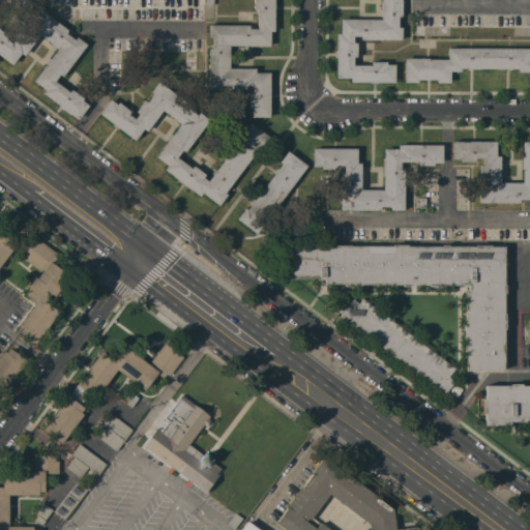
[(274,0),(274,31),(270,31),(270,46),(230,46),(229,68),(256,68),(256,72),(270,72),(269,117),(252,117),(252,108),(249,108),(249,93),(253,93),(253,85),(246,85),(246,88),(232,88),(232,85),(221,85),(221,88),(208,88),(208,48),(212,48),(212,37),(209,37),(209,25),(249,25),(249,28),(257,28),(257,9),(254,9),(254,0),(274,0)]
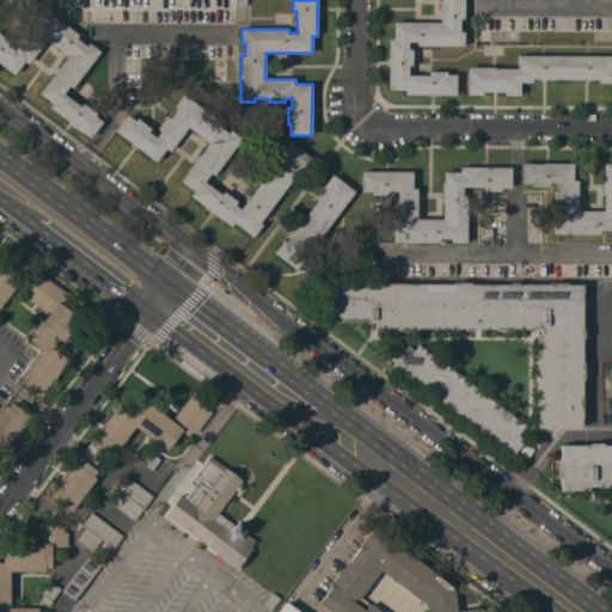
[(404,95),(404,90),(387,90),(389,66),(387,66),(387,59),(389,59),(389,38),(393,38),(393,22),(440,22),(440,18),(440,2),(440,0),(464,0),(464,18),(460,18),(459,31),(464,31),(464,46),(417,46),(417,41),(408,41),(408,49),(412,49),(412,66),(408,66),(408,75),(429,75),(429,71),(446,71),(446,74),(456,74),(456,95),(404,95)]
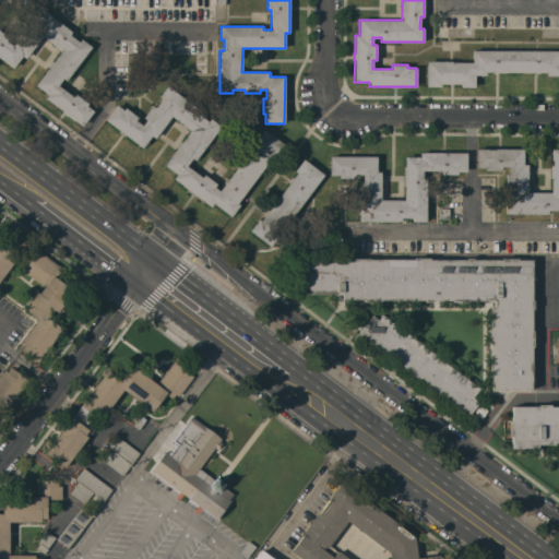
[(72,32),(70,35),(79,42),(81,38),(91,46),(66,81),(62,79),(58,85),(73,97),(75,94),(87,104),(86,106),(93,111),(82,126),(74,120),(61,111),(62,110),(45,98),(47,94),(35,85),(61,51),(54,46),(54,45),(43,36),(25,58),(22,56),(13,68),(0,58),(0,31),(8,37),(6,40),(13,46),(18,39),(14,37),(23,26),(26,28),(33,19),(30,16),(38,6),(72,32)]
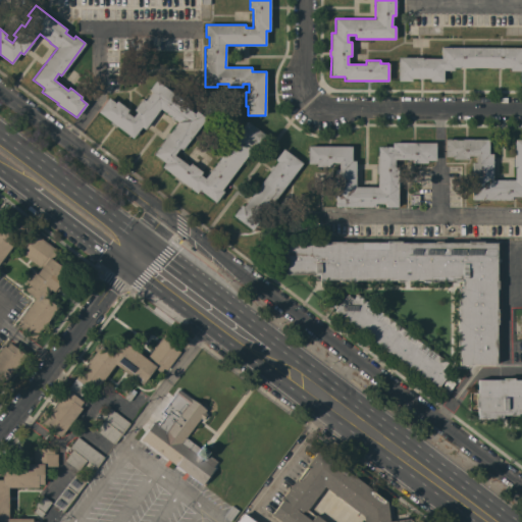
[(521,47),(521,82),(520,82),(520,70),(510,70),(510,67),(504,67),(504,68),(489,68),(489,67),(473,67),(460,67),(454,67),(454,70),(444,70),(444,82),(429,82),(429,79),(412,79),(411,81),(398,81),(398,57),(422,57),(422,58),(440,58),(441,47),(521,47)]
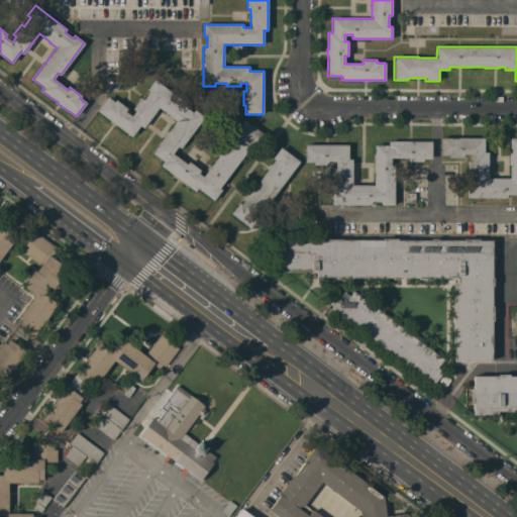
[(197,188),(195,191),(161,165),(164,162),(151,152),(176,121),(159,107),(143,128),(139,125),(131,136),(97,110),(107,97),(114,102),(115,100),(127,108),(125,111),(131,116),(135,111),(132,108),(140,97),(143,99),(149,91),(147,89),(154,79),(186,103),(184,105),(192,112),(194,109),(204,117),(180,148),(178,146),(173,153),(187,164),(189,162),(200,170),(198,173),(203,177),(233,136),(232,135),(244,119),(263,134),(252,147),(250,145),(219,188),(221,190),(213,200),(197,188)]
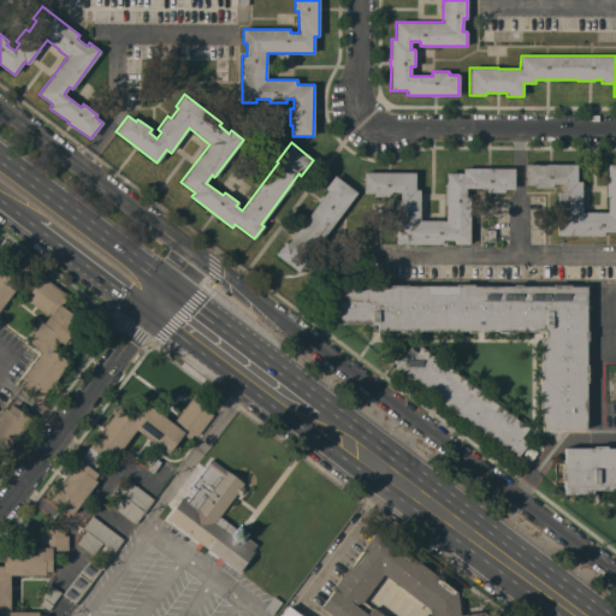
[(615,165),(615,232),(604,232),(604,236),(557,236),(557,191),(562,191),(562,184),(552,184),(552,188),(534,188),(534,185),(525,185),(525,164),(576,164),(576,182),(581,182),(581,212),(608,212),(608,196),(606,196),(606,176),(608,176),(608,165),(615,165)]
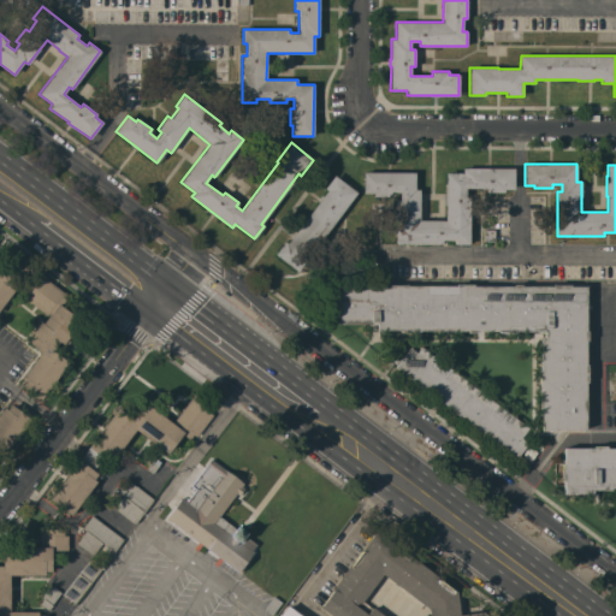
[(445,184),(445,173),(462,173),(462,169),(514,169),(514,189),(504,189),(504,193),(487,193),(487,188),(466,188),(466,199),(469,199),(469,244),(455,244),(455,241),(442,241),(442,244),(395,244),(395,230),(400,230),(400,217),(395,217),(396,200),(400,200),(400,193),(390,193),(390,196),(373,196),(373,193),(363,193),(363,172),(415,172),(415,189),(419,189),(419,220),(445,220),(445,184)]
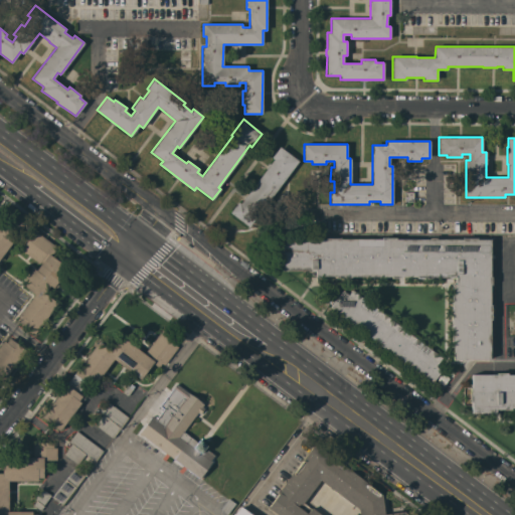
[(248,227),(229,212),(237,201),(240,203),(274,159),(272,157),(280,146),(298,161),(248,227)]
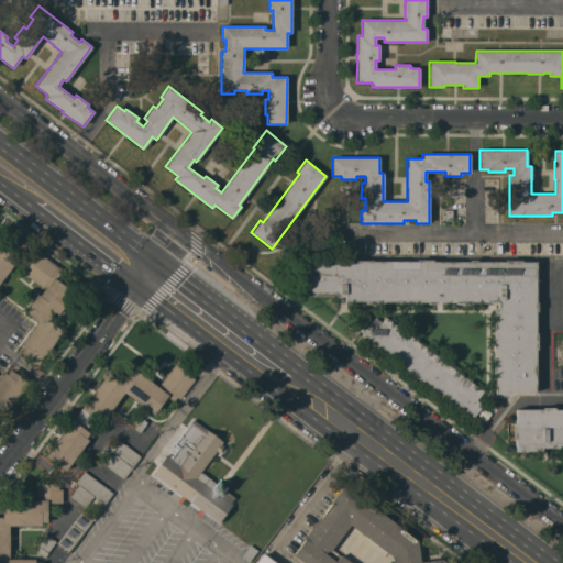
[(452,221),(442,221),(442,210),(451,210),(452,221)]
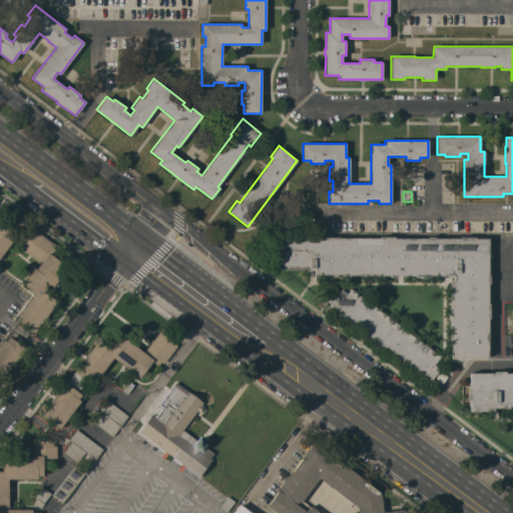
[(0,221),(17,234),(0,257),(0,221)]
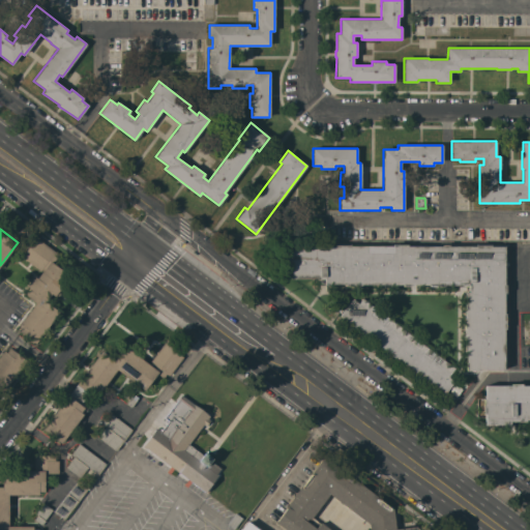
[(35,344),(19,330),(22,326),(19,324),(35,302),(24,294),(28,290),(25,288),(34,276),(36,278),(41,272),(21,257),(23,254),(19,251),(31,234),(59,255),(53,263),(69,276),(54,296),(51,294),(46,301),(59,312),(35,344)]
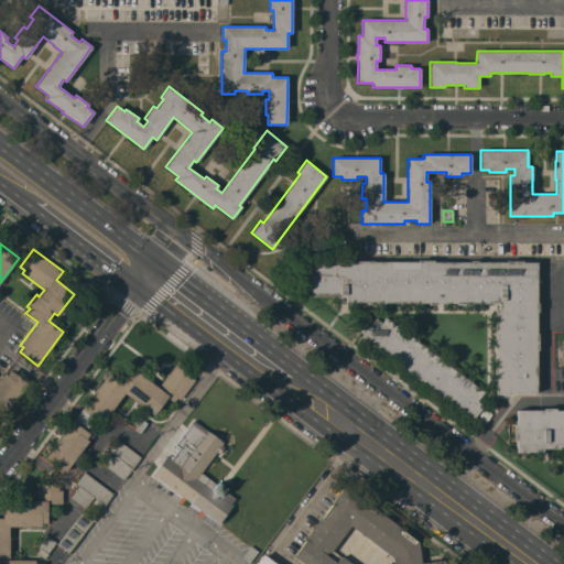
[(496,394),(496,380),(495,380),(495,349),(494,349),(494,334),(495,334),(496,311),(499,311),(499,303),(473,303),(473,304),(456,304),(456,303),(436,303),(436,304),(429,304),(429,303),(383,303),(368,303),(345,303),(345,296),(310,296),(310,288),(312,288),(312,280),(303,280),(303,261),(323,261),(323,260),(334,260),(334,261),(356,261),(372,261),(372,262),(416,262),(416,260),(433,260),(433,262),(470,262),(470,261),(477,261),(477,262),(506,262),(506,261),(522,261),(522,262),(537,262),(537,303),(538,303),(538,312),(537,312),(537,334),(538,334),(538,350),(537,350),(535,392),(509,392),(509,393),(499,393),(499,394),(496,394)]
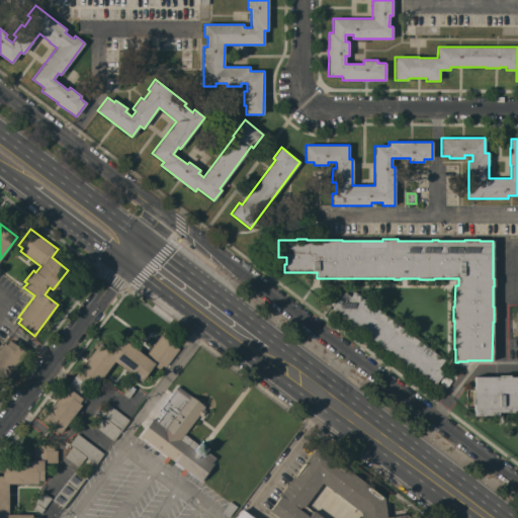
[(444,360),(438,368),(443,372),(433,386),(402,362),(402,361),(390,352),(389,352),(380,346),(381,346),(359,329),(358,329),(351,324),(351,323),(338,314),(332,309),(344,292),(350,296),(354,291),(444,360)]
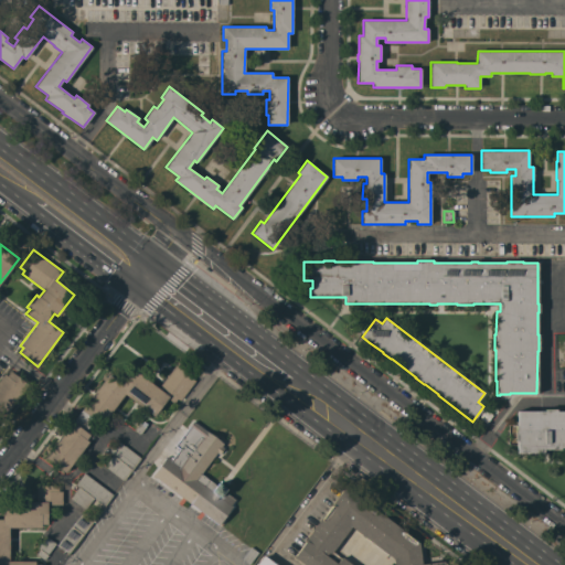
[(86,439),(88,441),(65,472),(45,457),(108,374),(121,384),(134,369),(159,388),(174,366),(194,382),(180,401),(178,398),(173,403),(168,398),(153,416),(125,394),(105,419),(102,417),(98,422),(94,418),(84,430),(89,435),(86,439)]
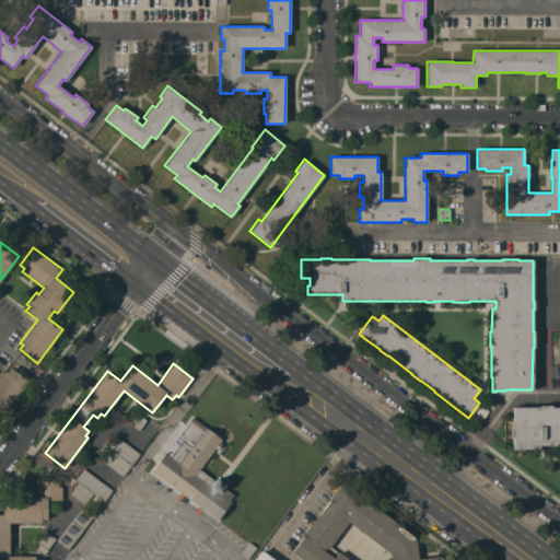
[(0,376),(4,371),(7,372),(10,368),(28,382),(2,415),(0,412),(0,376)]
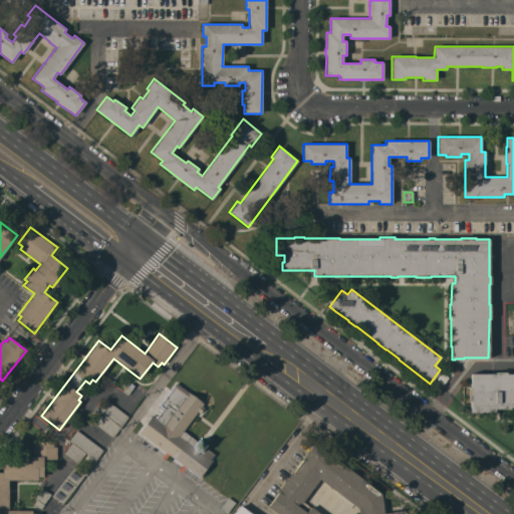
[(495,373),(495,372),(506,372),(506,374),(513,374),(513,407),(509,407),(509,409),(494,409),(494,412),(470,412),(471,402),(469,402),(469,388),(470,388),(471,373),(495,373)]
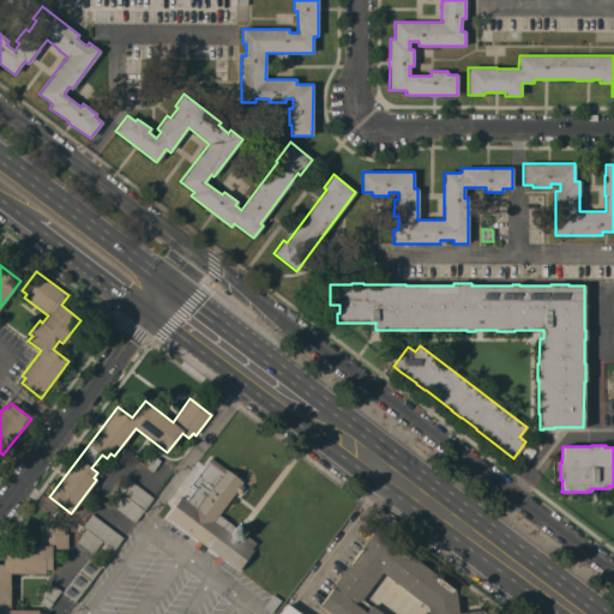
[(240,485),(244,487),(239,493),(235,492),(218,515),(235,528),(238,525),(246,531),(244,534),(256,543),(251,548),(253,549),(238,571),(169,518),(168,519),(166,517),(181,495),(186,499),(196,488),(191,485),(208,462),(206,462),(210,457),(242,482),(240,485)]
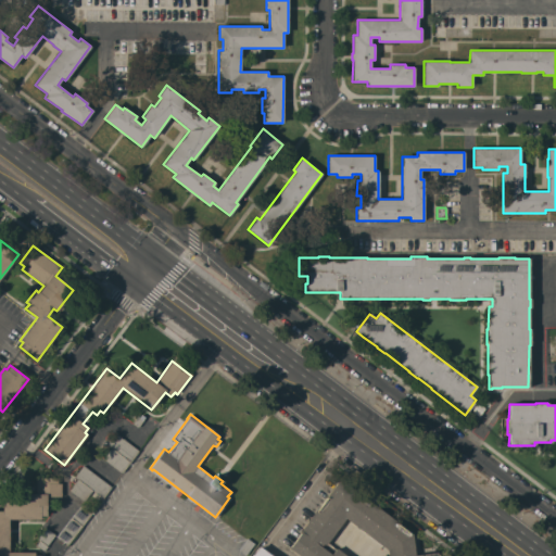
[(138,428),(133,424),(138,416),(143,420),(138,428)]
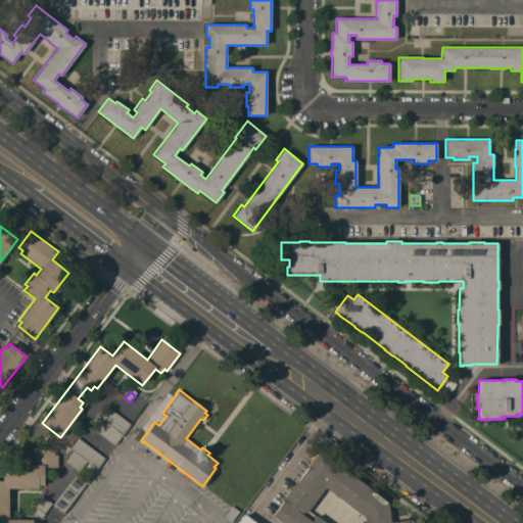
[(130,424),(114,445),(96,431),(104,421),(100,418),(108,407),(130,424)]
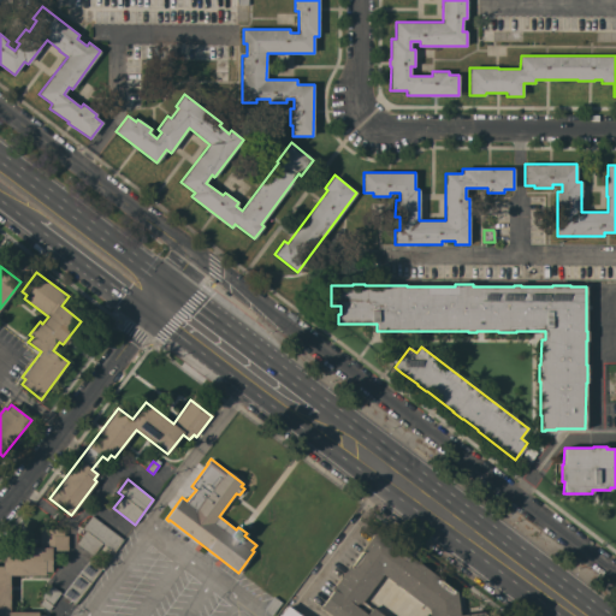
[(123,539),(113,552),(102,543),(93,556),(77,543),(86,531),(82,528),(92,515),(123,539)]
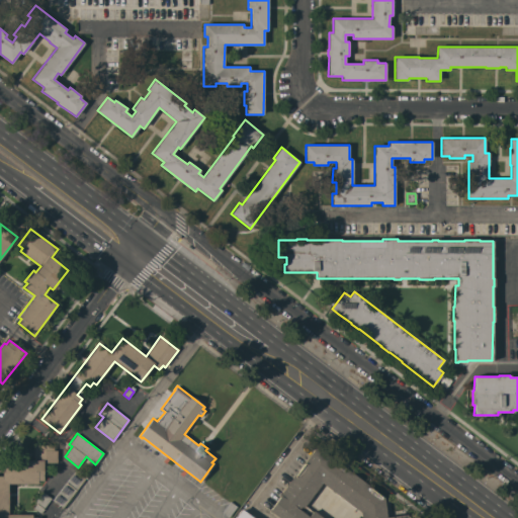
[(0,517),(0,476),(4,476),(4,460),(33,460),(33,445),(54,445),(54,450),(57,450),(57,462),(44,462),(44,481),(37,481),(37,484),(8,484),(8,514),(32,514),(32,517),(0,517)]
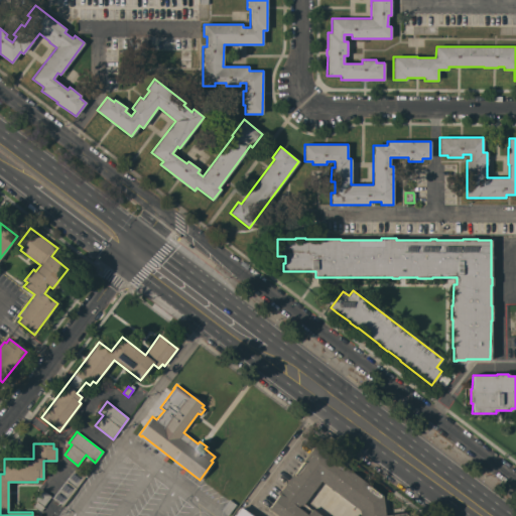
[(278,515),(269,509),(280,493),(279,493),(315,444),(382,495),(385,515),(405,512),(410,515),(278,515)]
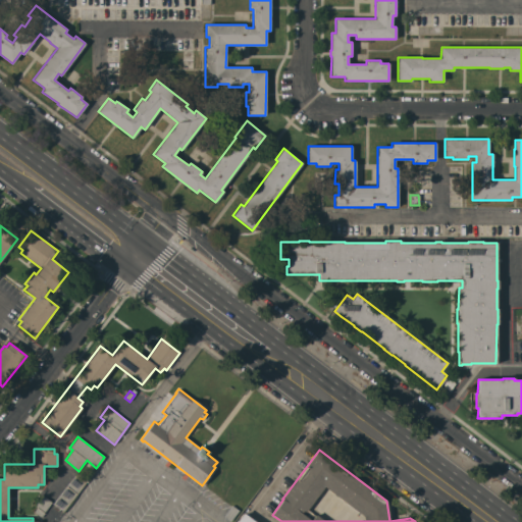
[(76,472),(87,480),(63,512),(52,504),(76,472)]
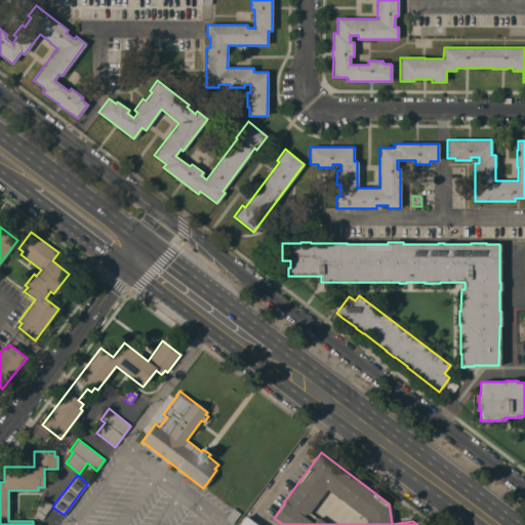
[(44,516),(41,521),(34,515),(37,511),(35,509),(43,498),(52,505),(44,516)]
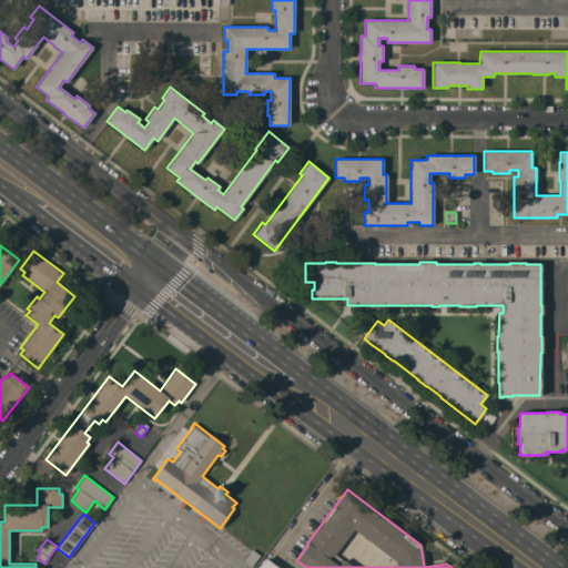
[(252,549),(260,556),(251,567),(243,561),(252,549)]
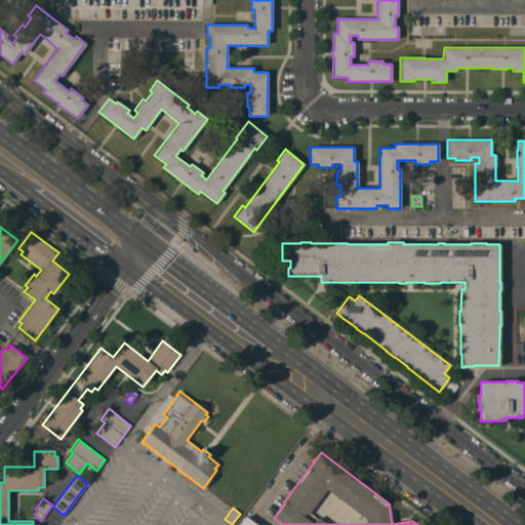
[(238,524),(245,516),(256,524),(238,524)]
